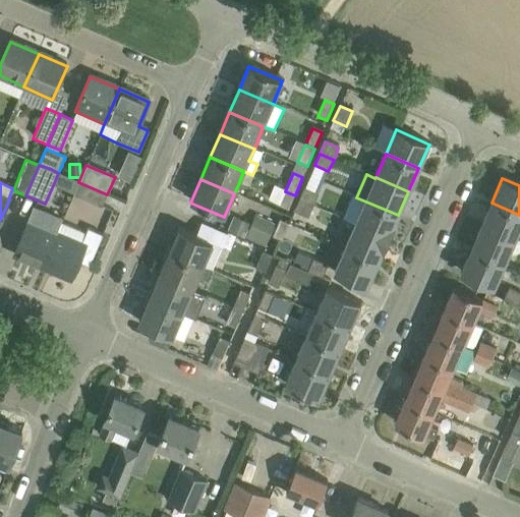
[(102,208),(107,194),(78,182),(73,195),(102,208)]
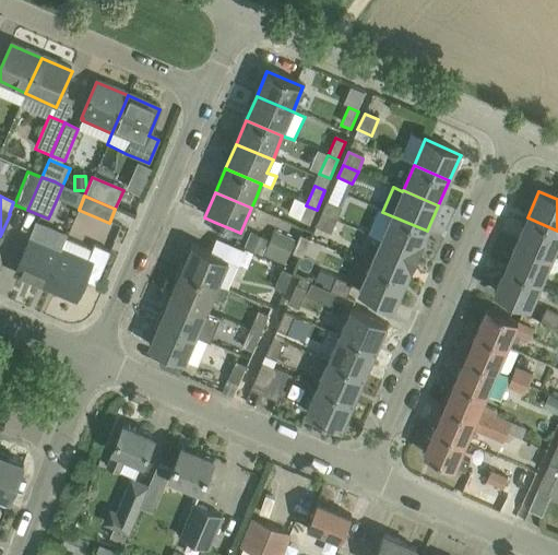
[(339,208),(327,202),(321,215),(336,222),(342,209),(339,208)]
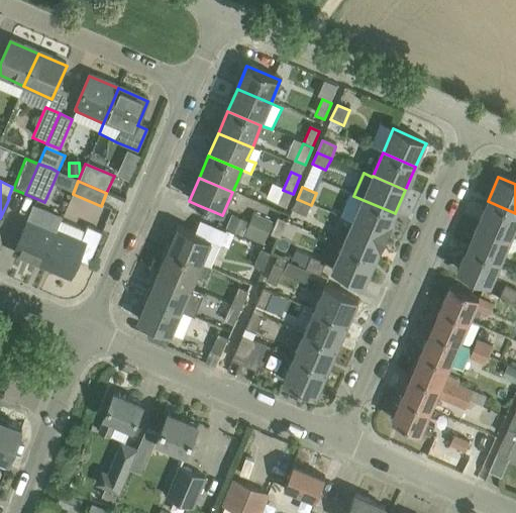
[(293,194),(283,190),(277,204),(277,205),(286,209),(293,194)]
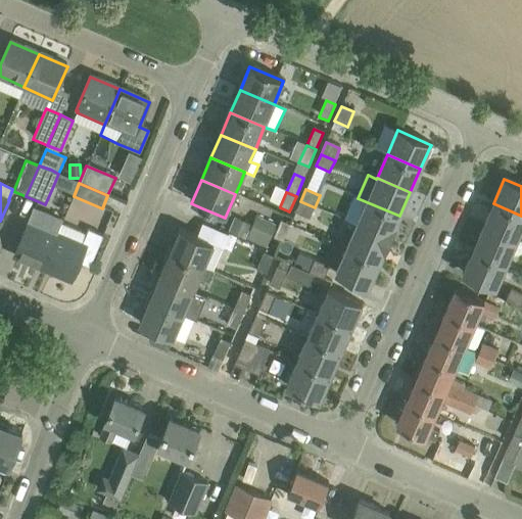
[(357,225),(380,236),(389,240),(399,216),(358,198),(366,202),(357,225)]
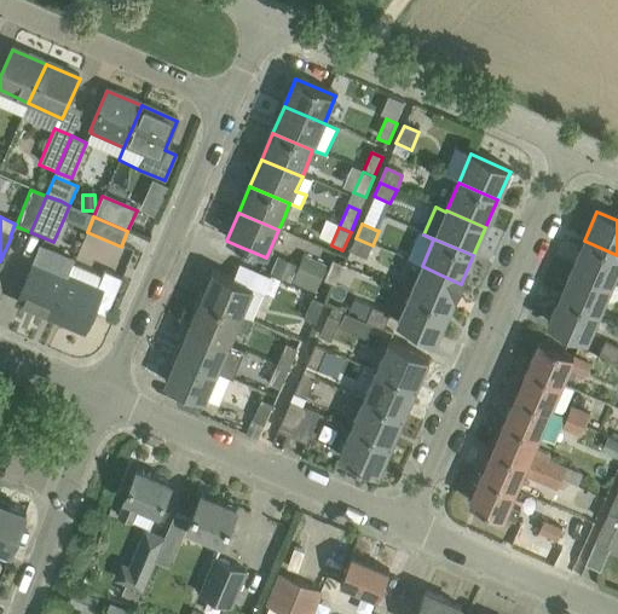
[(373,245),(356,238),(348,253),(365,260),(373,245)]
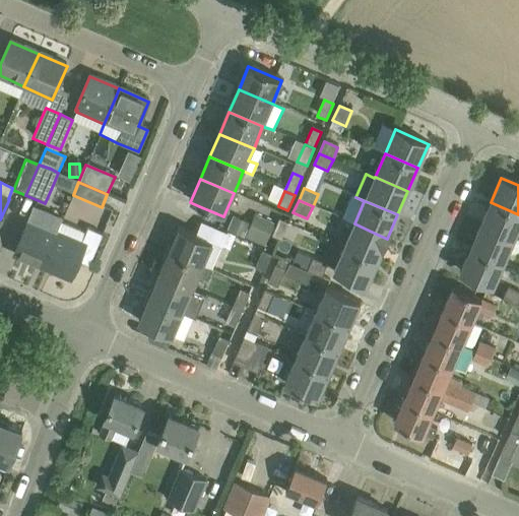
[(480,226),(514,240),(518,227),(518,214),(491,202),(480,226)]
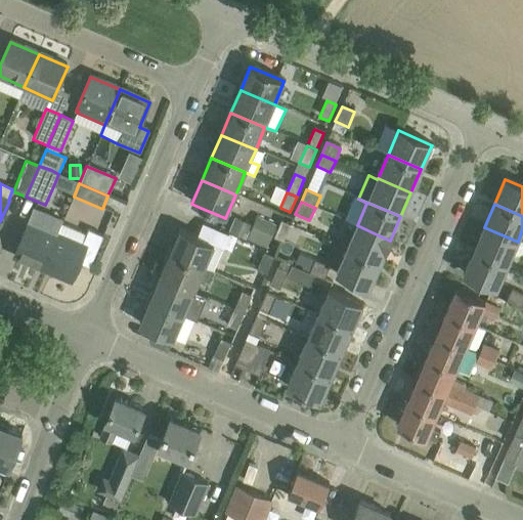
[(42,270),(46,261),(55,239),(57,235),(63,222),(35,210),(29,223),(13,258),(42,270)]
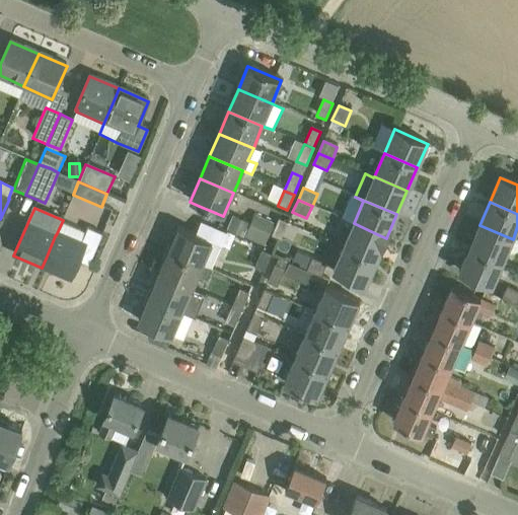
[(248,224),(233,217),(226,233),(242,239),(248,224)]
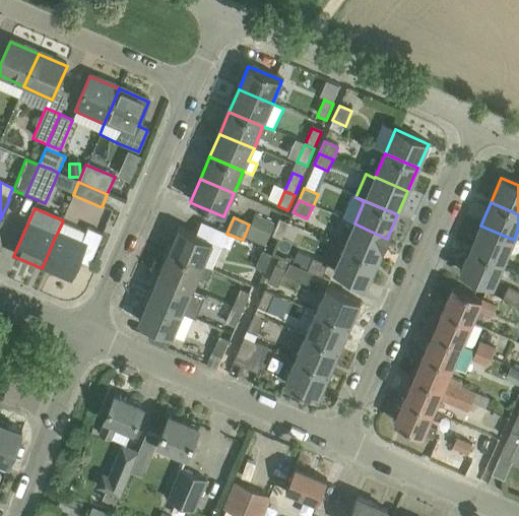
[(273,224),(254,217),(245,240),(264,248),(273,224)]
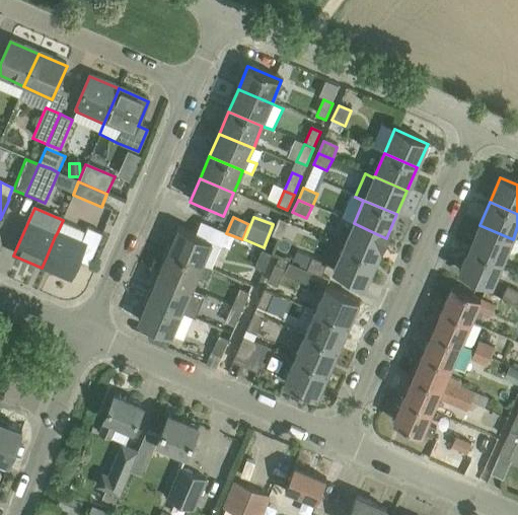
[(280,240),(288,224),(278,219),(271,236),(280,240)]
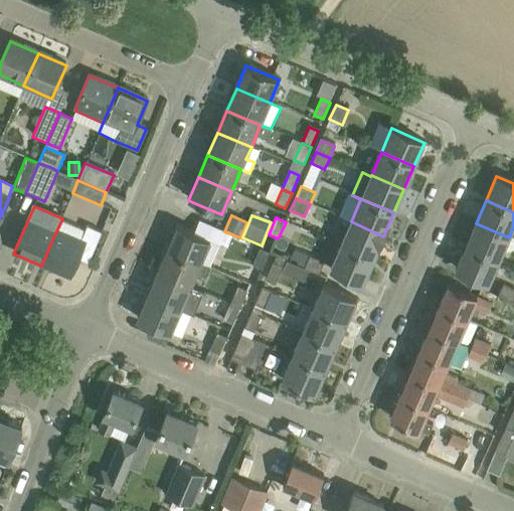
[(383,236),(374,232),(351,221),(341,245),(373,260),(383,236)]
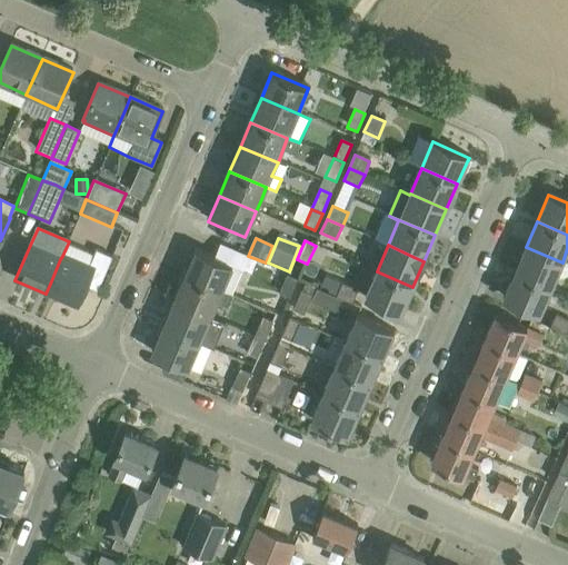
[(515,273),(551,288),(562,263),(526,247),(515,273)]
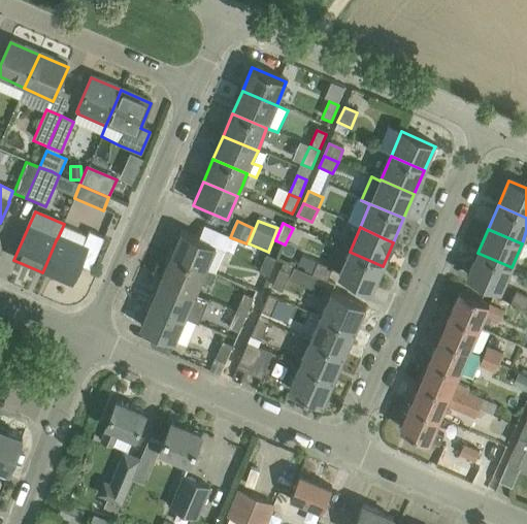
[(89,232),(80,251),(56,240),(46,263),(42,272),(71,285),(79,265),(91,270),(104,239),(89,232)]
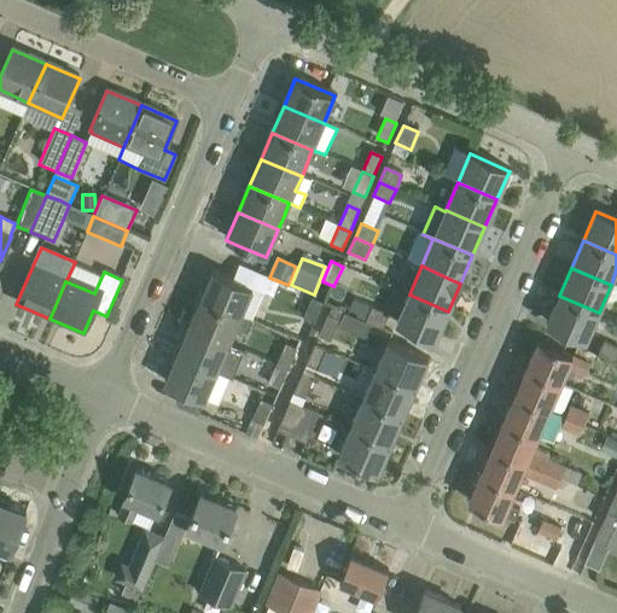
[(201,299),(240,317),(252,289),(213,272),(201,299)]
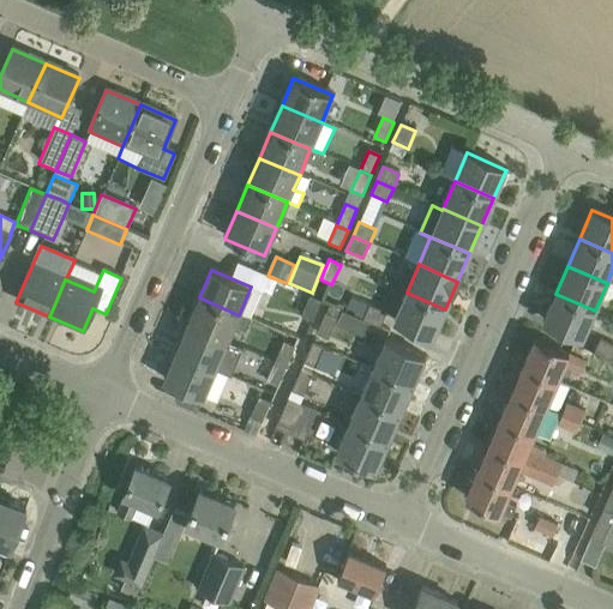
[(445,309),(407,293),(394,320),(433,338),(434,336),(445,309)]
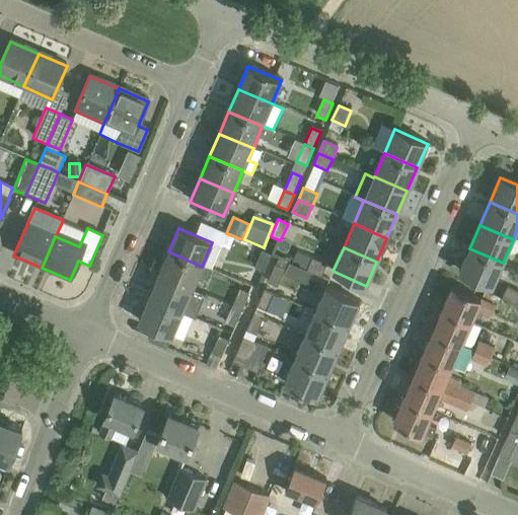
[(492,287),(503,263),(469,248),(458,273),(492,287)]
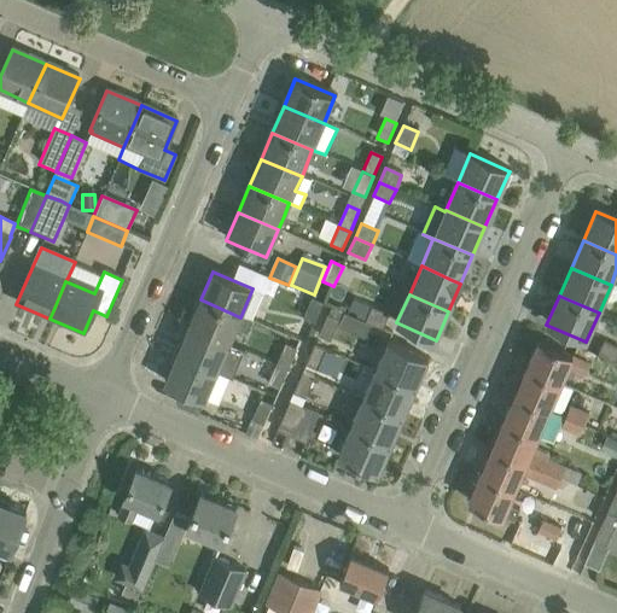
[(365,323),(371,326),(382,331),(388,316),(364,305),(349,298),(344,310),(358,315),(356,317),(365,322),(365,323)]
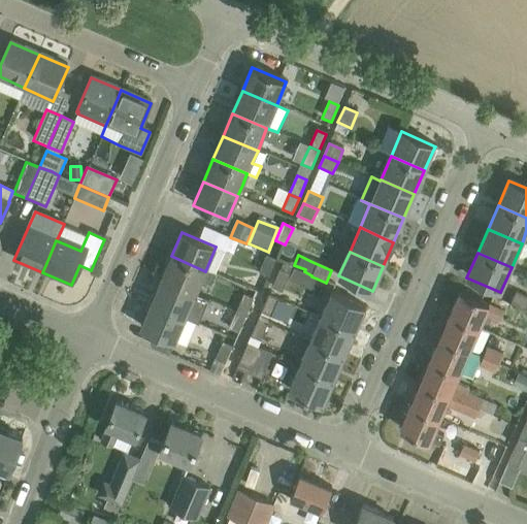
[(195,294),(201,282),(210,286),(215,275),(205,271),(171,256),(161,280),(195,294)]
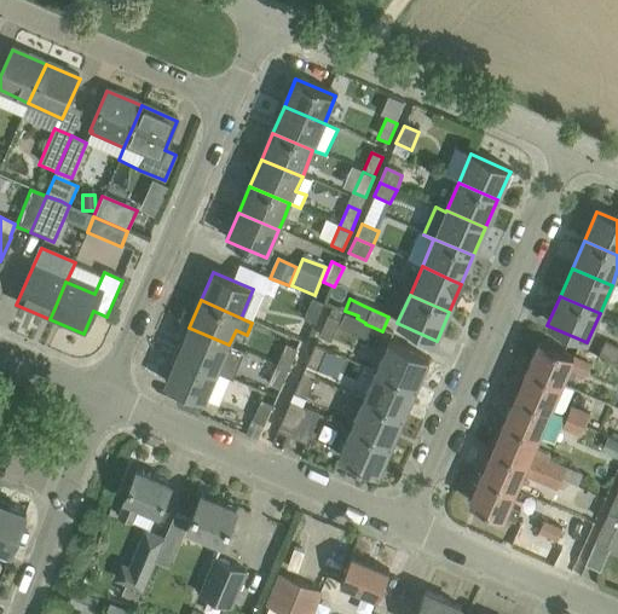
[(302,320),(313,325),(323,305),(312,300),(302,320)]
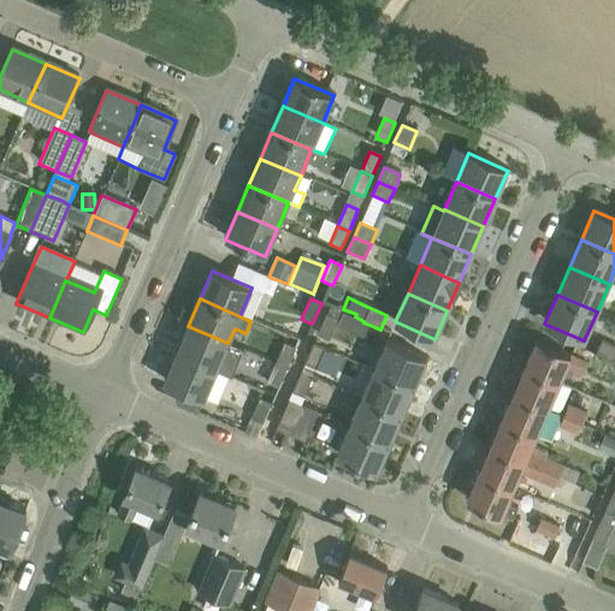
[(337,326),(343,314),(342,314),(329,308),(317,337),(327,342),(335,326),(337,326)]
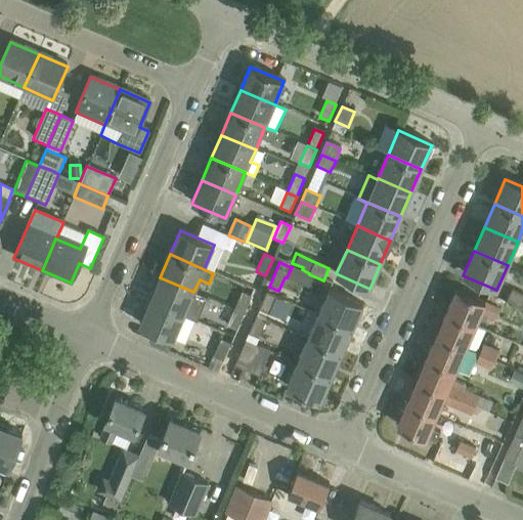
[(309,288),(314,276),(309,274),(292,267),(287,277),(309,288)]
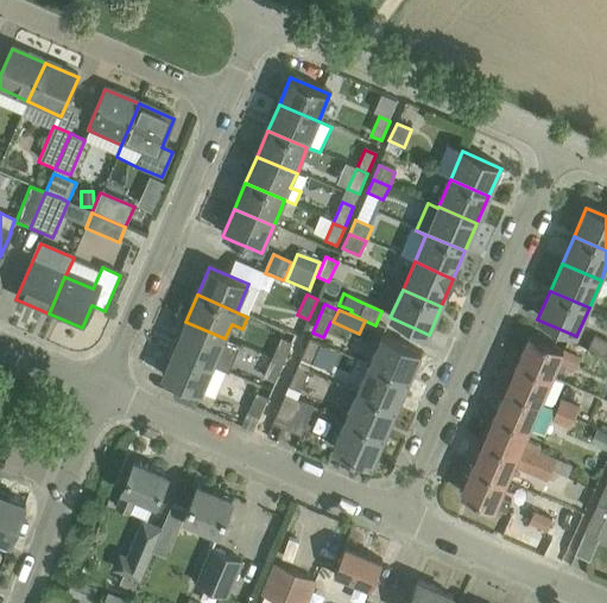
[(185,322),(174,349),(213,366),(225,338),(185,322)]
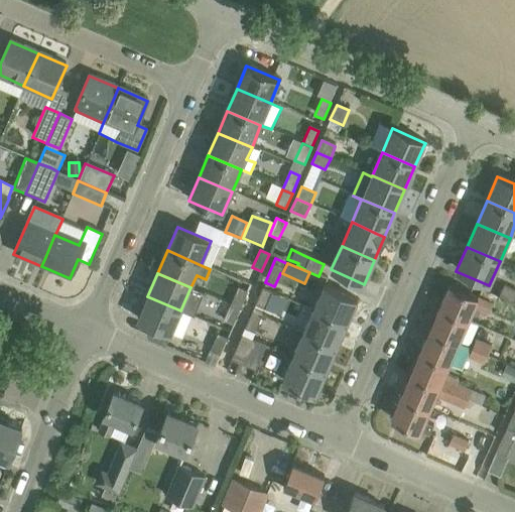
[(468,321),(474,307),(489,314),(493,304),(449,285),(439,308),(468,321)]
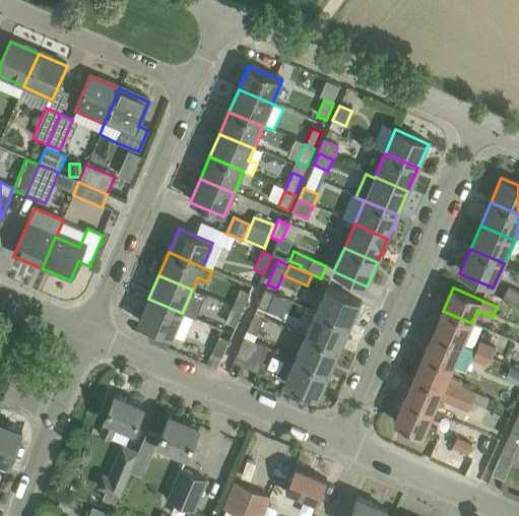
[(326,288),(316,313),(349,327),(360,303),(326,288)]
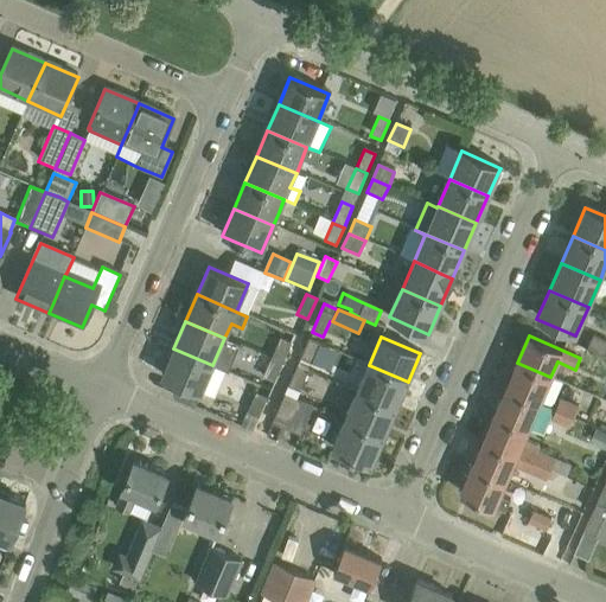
[(605,341),(593,337),(586,351),(603,358),(605,350),(605,341)]
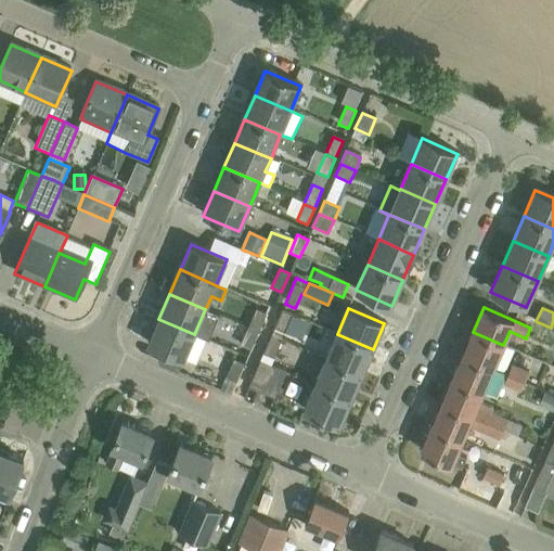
[(240,325),(247,329),(258,333),(266,315),(256,310),(252,319),(244,316),(240,325)]
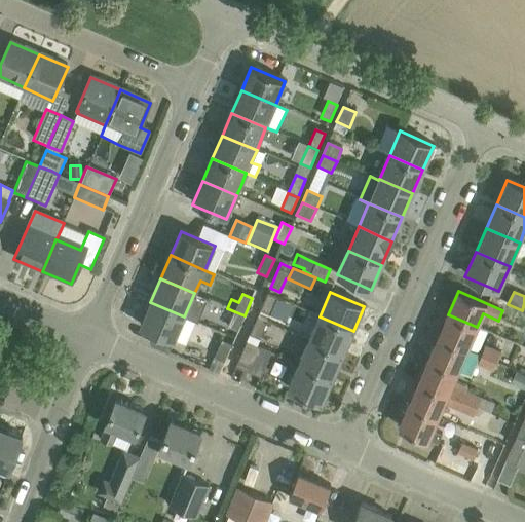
[(267,294),(260,311),(270,315),(277,298),(267,294)]
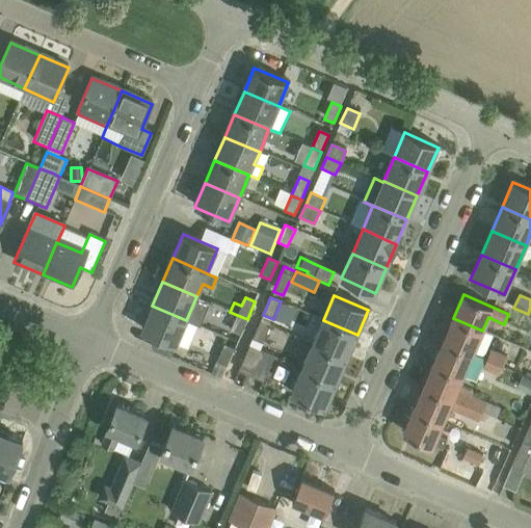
[(186,320),(152,306),(141,331),(176,345),(186,320)]
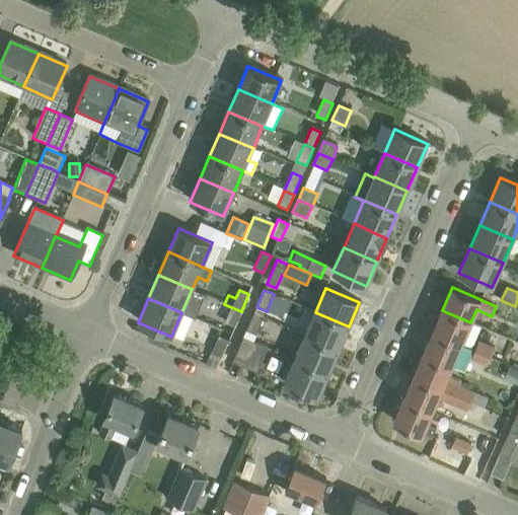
[(241,311),(231,307),(224,323),(234,327),(241,311)]
